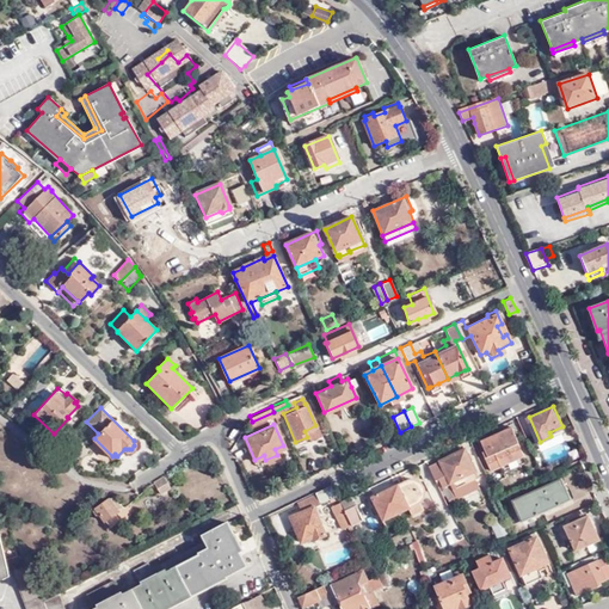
[(319,435),(315,425),(305,431),(307,437),(308,440),(319,435)]
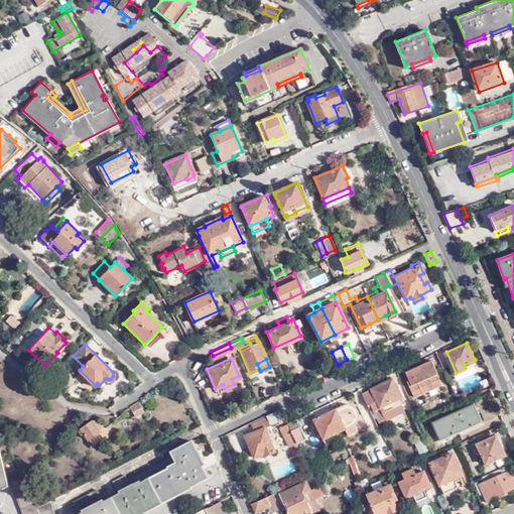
[(416,383),(421,393),(441,384),(430,360),(402,374),(409,387),(416,383)]
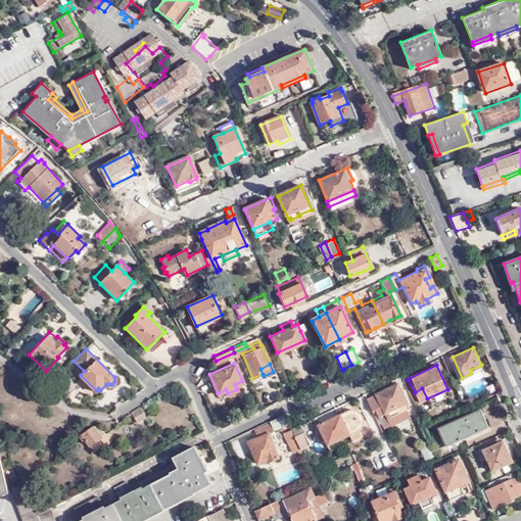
[(470,370),(471,373),(483,368),(481,365),(470,370)]
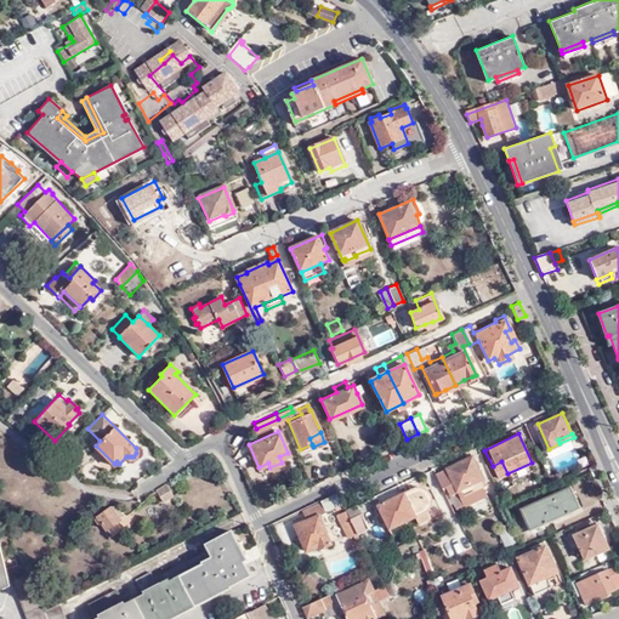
[(550,460),(552,467),(567,461),(564,455),(550,460)]
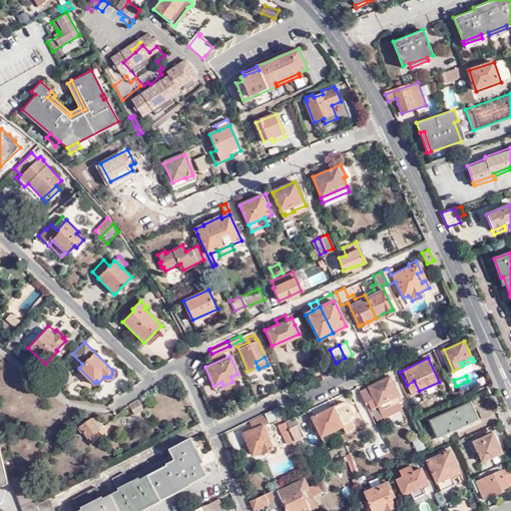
[(396,400),(394,395),(397,393),(390,377),(362,390),(377,421),(401,409),(396,400)]
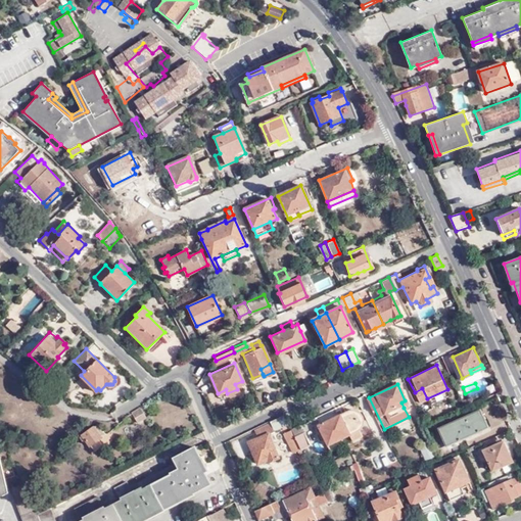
[(360,408),(368,404),(364,393),(354,398),(360,408)]
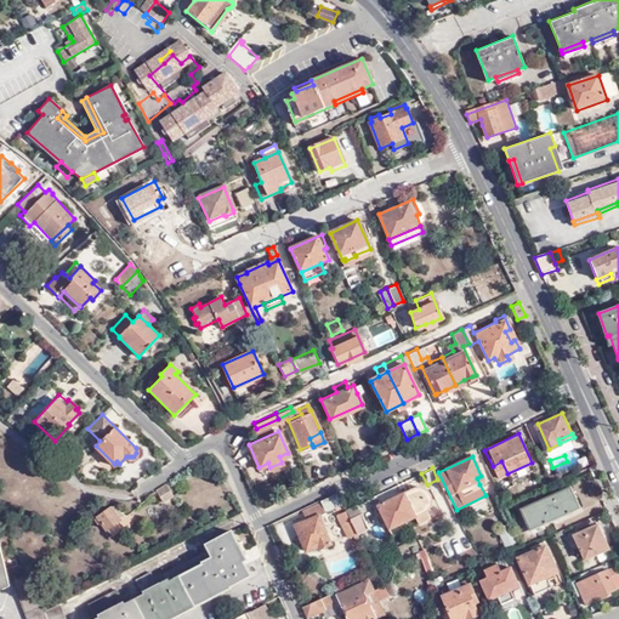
[(172,493),(166,482),(154,490),(160,499),(172,493)]
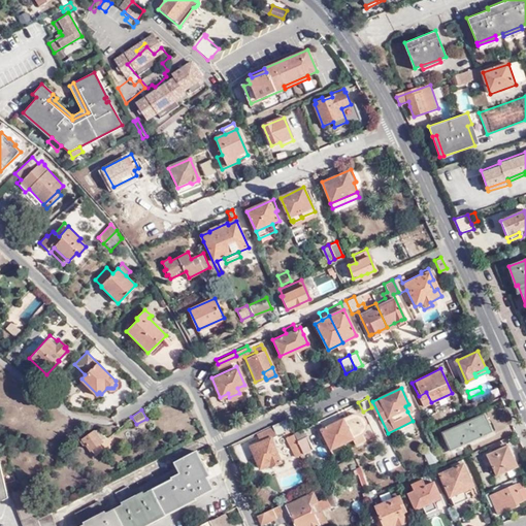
[(356,446),(365,441),(362,434),(357,435),(356,431),(360,429),(362,427),(362,426),(362,424),(362,422),(361,420),(359,419),(358,418),(364,416),(361,414),(359,413),(356,413),(353,413),(351,414),(321,428),(322,431),(320,432),(325,444),(327,442),(330,449),(352,438),(356,446)]
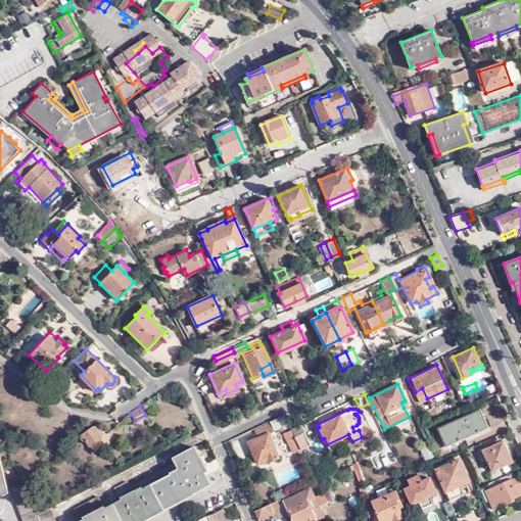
[(478,410),(437,427),(445,444),(485,426),(478,410)]
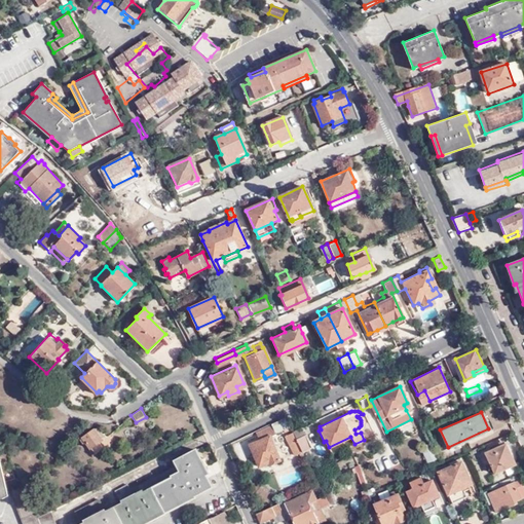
[(356,434),(361,433),(362,432),(364,428),(366,426),(366,423),(366,421),(366,418),(364,416),(363,414),(357,416),(358,417),(360,418),(361,420),(361,422),(361,424),(361,425),(359,427),(354,429),(356,434)]
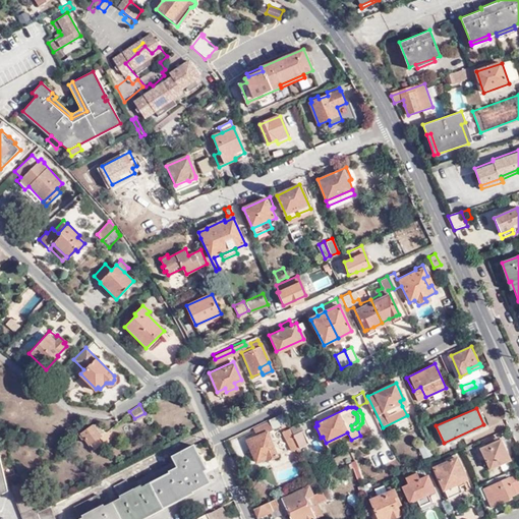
[(269,419),(269,420),(274,428),(286,422),(282,413),(269,419)]
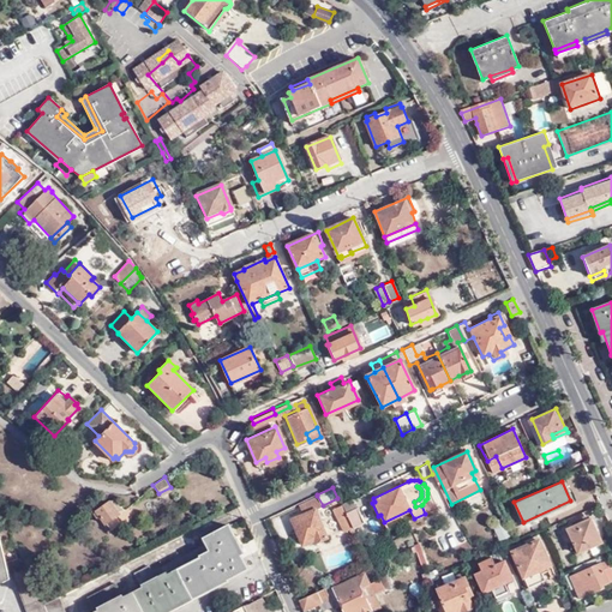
[(315,510),(323,505),(317,496),(297,505),(301,516),(315,510)]
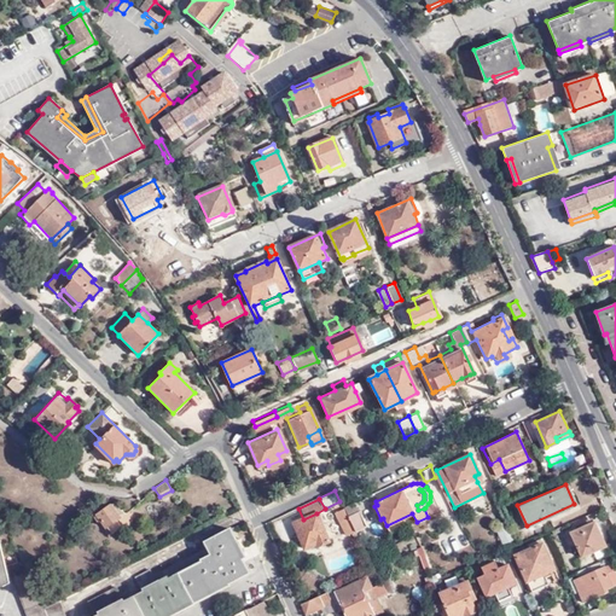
[(116,515),(122,511),(112,503),(96,512),(97,513),(94,515),(97,518),(99,517),(104,526),(117,517),(116,515)]
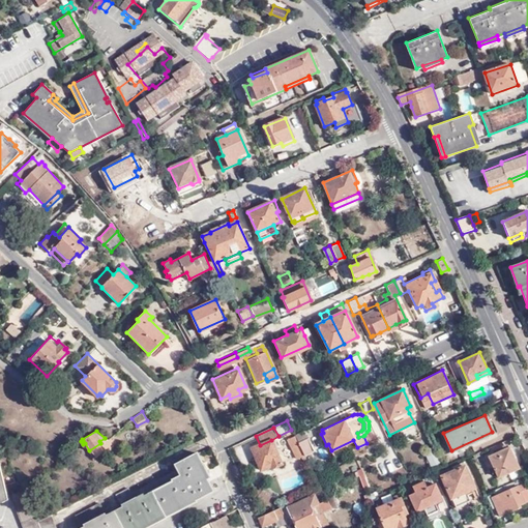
[(297,459),(304,456),(298,442),(295,435),(288,438),(297,459)]
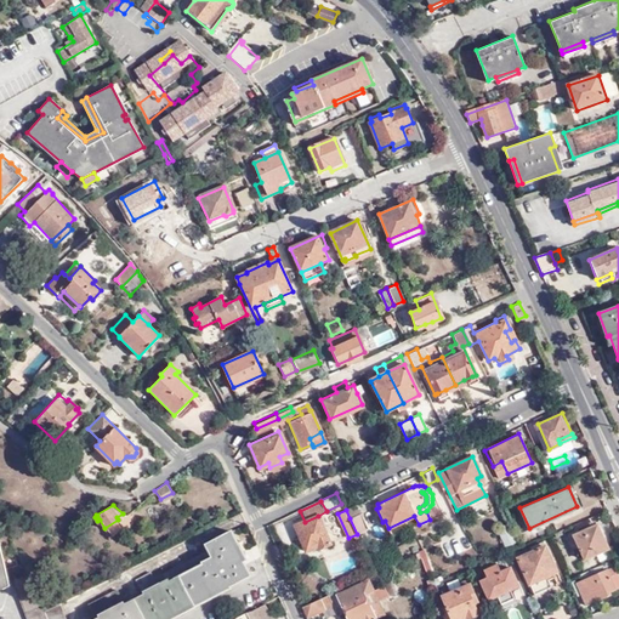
[(357,534),(368,529),(362,514),(350,518),(357,534)]
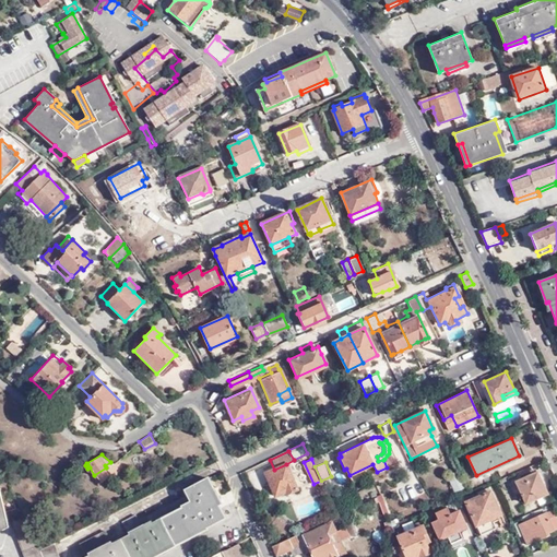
[(296,489),(286,464),(274,470),(265,473),(275,496),(286,492),(287,494),(296,489)]
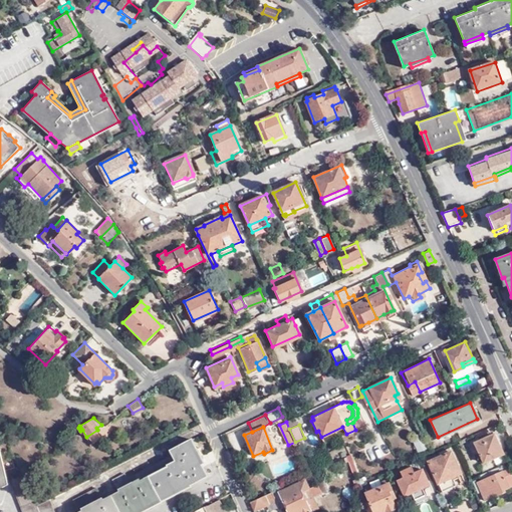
[(97,430),(86,437),(89,443),(100,437),(97,430)]
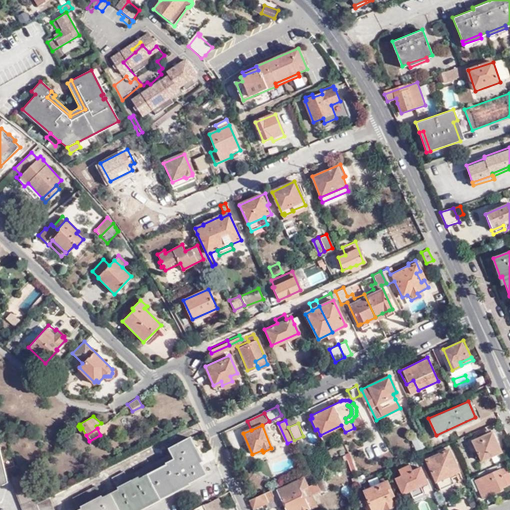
[(479,461),(489,457),(497,453),(499,452),(490,432),(470,441),(479,461)]
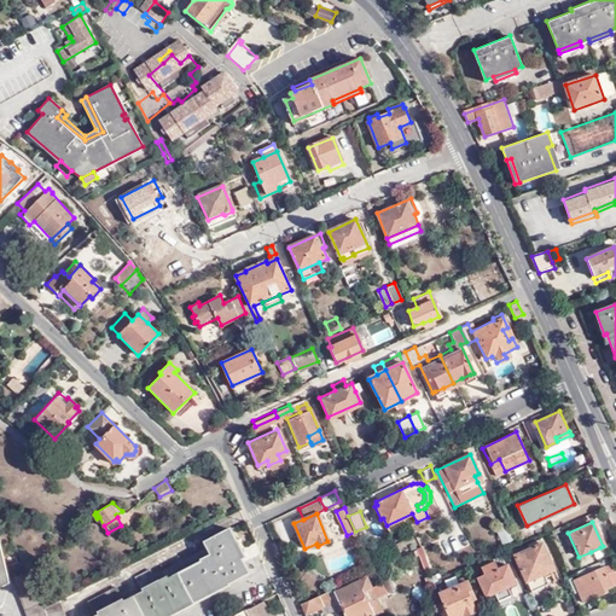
[(503,523),(495,526),(501,544),(510,540),(503,523)]
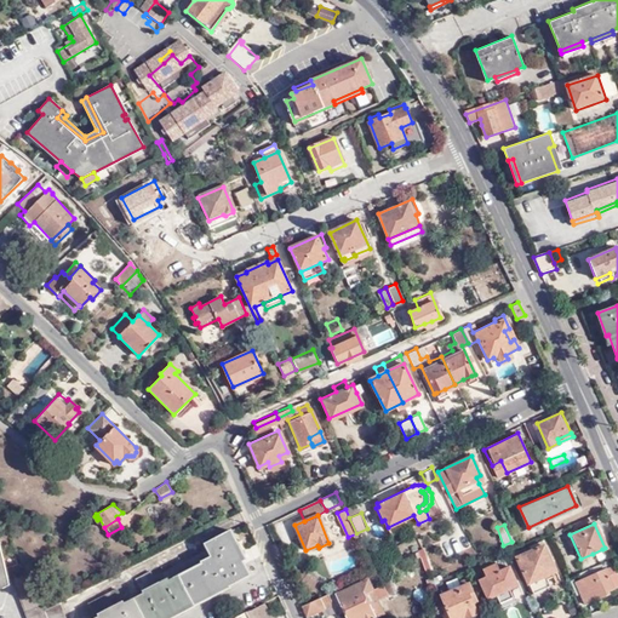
[(241,560),(238,553),(241,550),(230,530),(204,543),(206,548),(152,577),(149,572),(132,581),(139,594),(122,602),(115,589),(87,602),(95,617),(92,617),(156,617),(217,588),(218,590),(249,576),(241,560)]
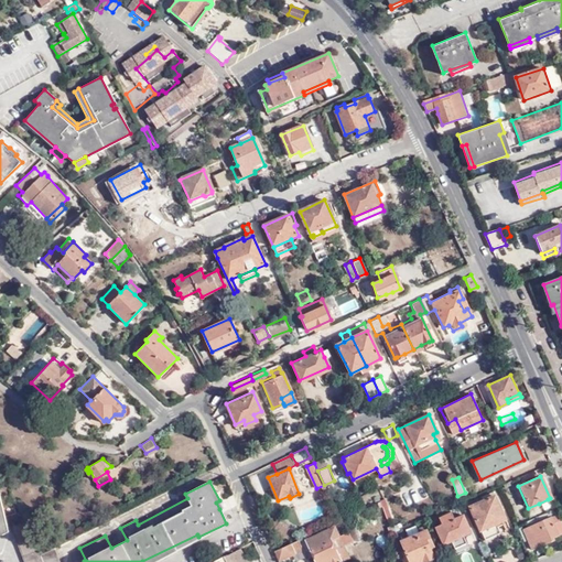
[(493,495),(468,506),(483,539),(498,532),(496,527),(504,522),(493,495)]
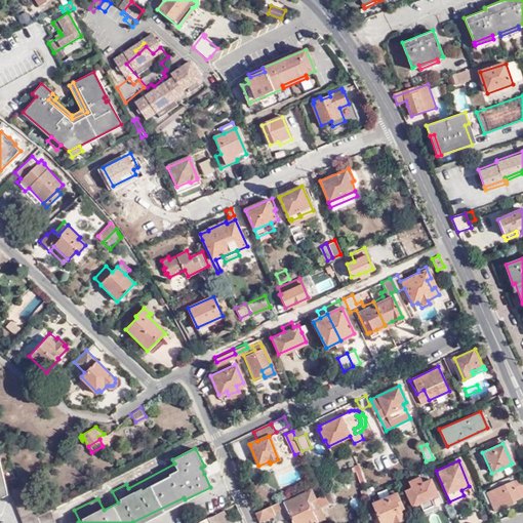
[(510,465),(501,469),(504,474),(513,471),(510,465)]
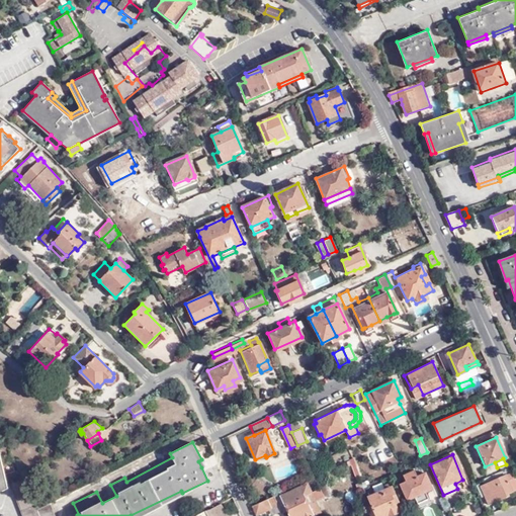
[(504,473),(479,485),(487,503),(503,496),(502,494),(511,490),(506,478),(510,476),(507,470),(503,471),(504,473)]
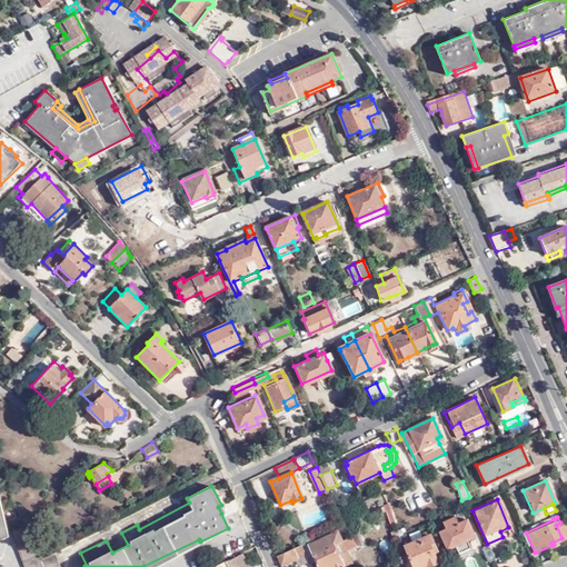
[(451,518),(439,524),(440,527),(436,528),(445,549),(453,546),(456,553),(468,547),(465,540),(473,537),(465,520),(454,525),(451,518)]
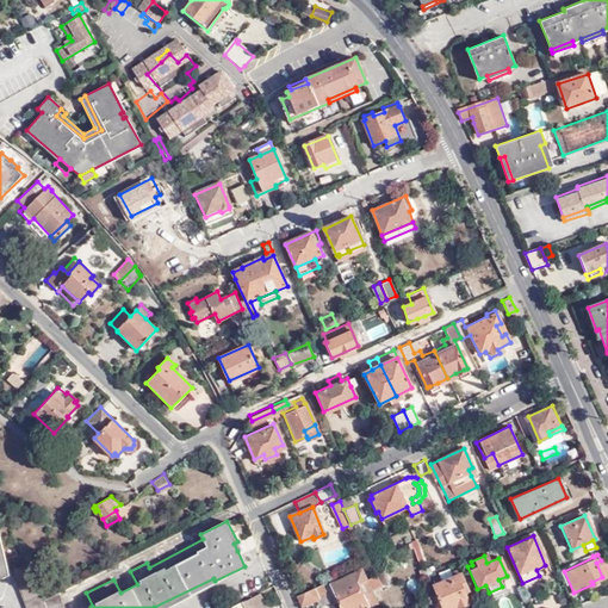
[(43,607),(41,601),(26,563),(12,566),(28,607),(43,607)]
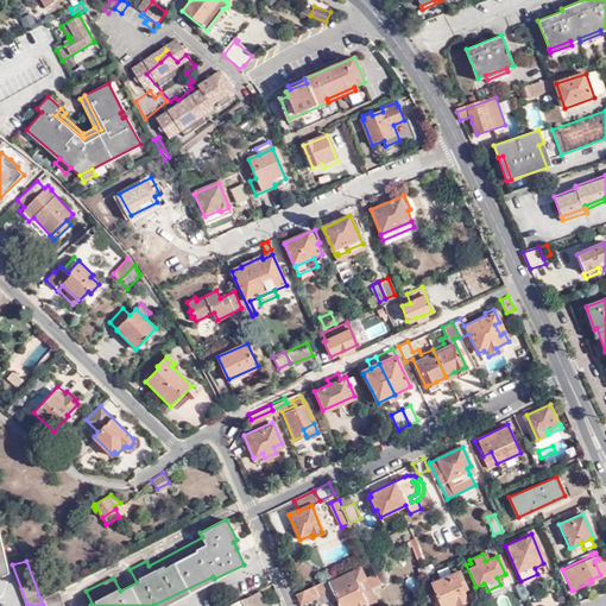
[(454,566),(428,578),(430,584),(429,584),(439,605),(452,605),(453,605),(460,605),(469,601),(454,566)]
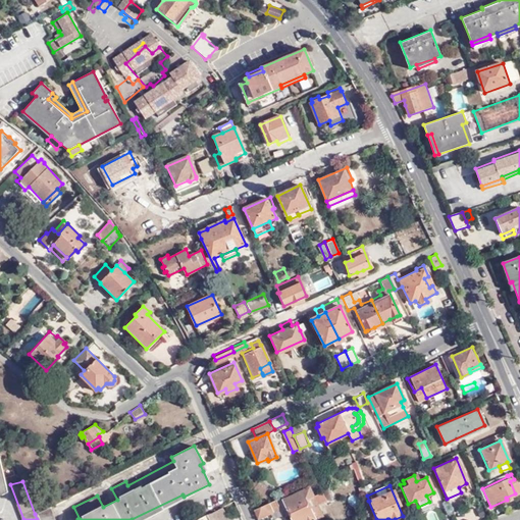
[(309,487),(281,500),(290,519),(313,519),(321,516),(309,487)]
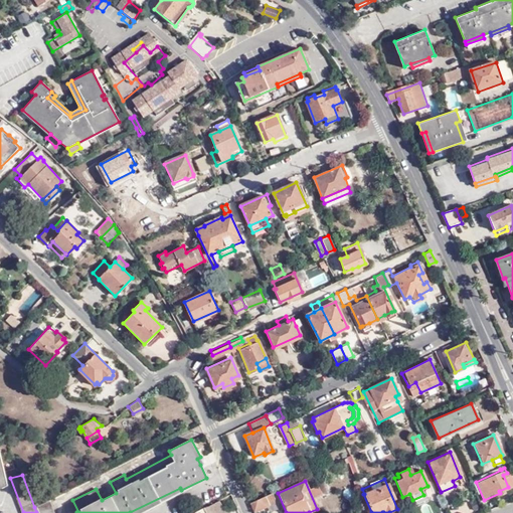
[(180,488),(130,512),(138,512),(181,491),(181,490),(180,488)]
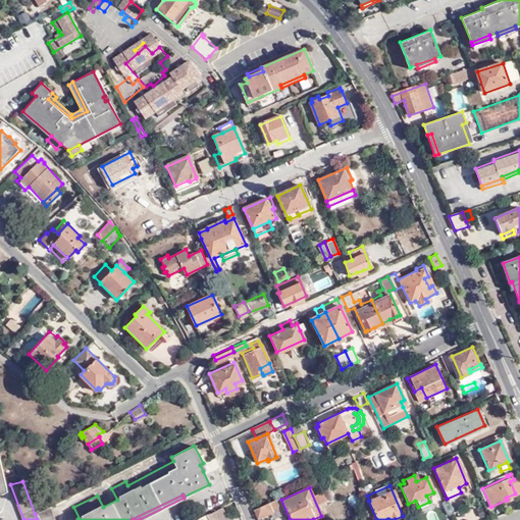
[(278,508),(275,500),(253,509),(257,518),(278,508)]
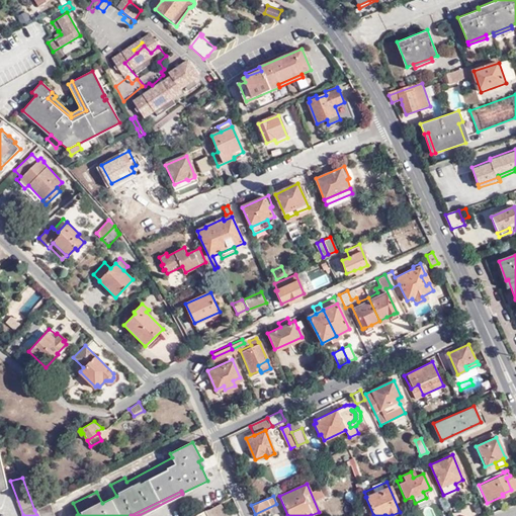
[(34,510),(36,515),(51,515),(47,503),(34,510)]
